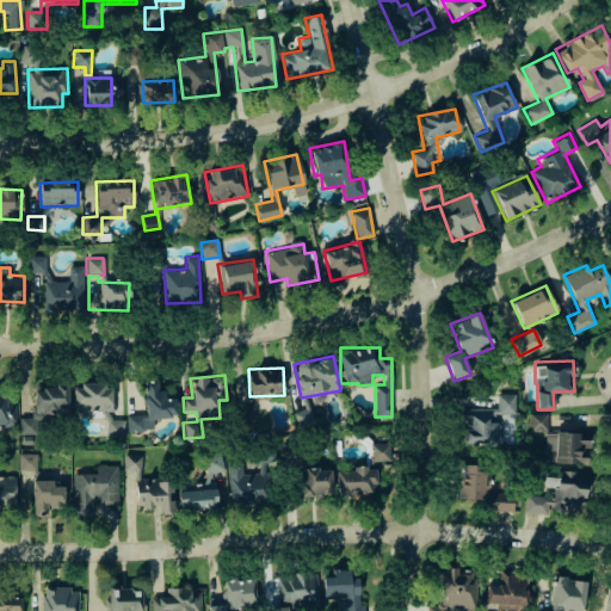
[(127,415),(128,431),(153,430),(153,418),(176,417),(174,399),(161,399),(161,380),(143,380),(144,414),(127,415)]
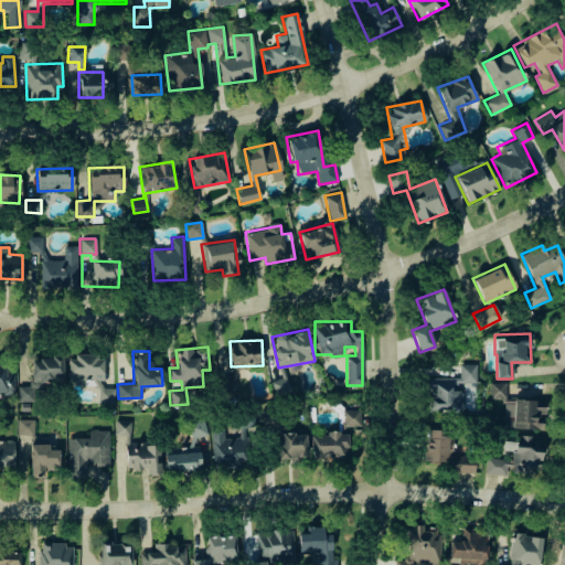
[(67,384),(97,384),(97,403),(115,403),(115,387),(104,387),(104,360),(109,360),(109,354),(67,354),(67,384)]
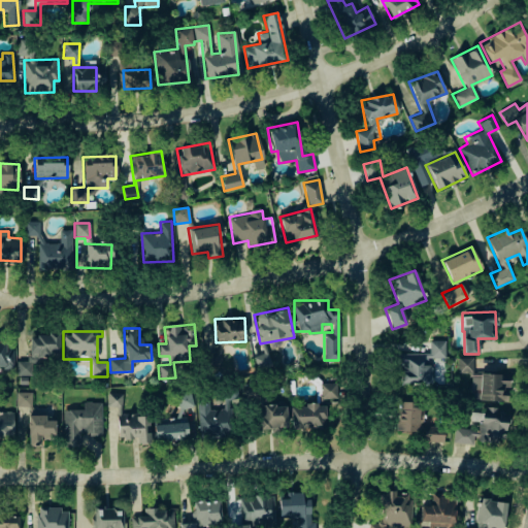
[(17,375),(31,375),(31,359),(59,359),(58,334),(29,334),(29,361),(17,361),(17,375)]
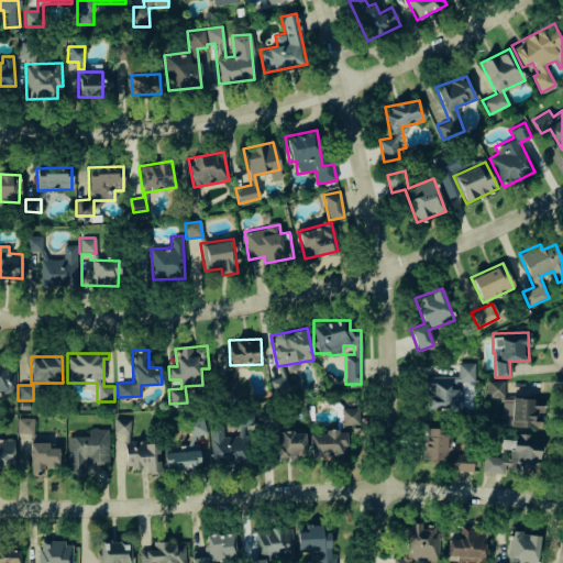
[(424,376),(424,409),(460,409),(461,381),(474,381),(474,363),(457,363),(457,376),(424,376)]
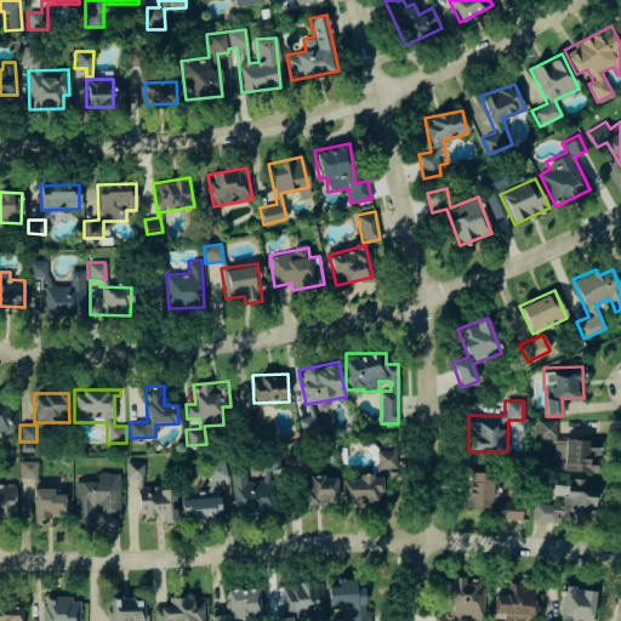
[(0,402),(0,432),(15,432),(15,410),(4,410),(4,402),(0,402)]
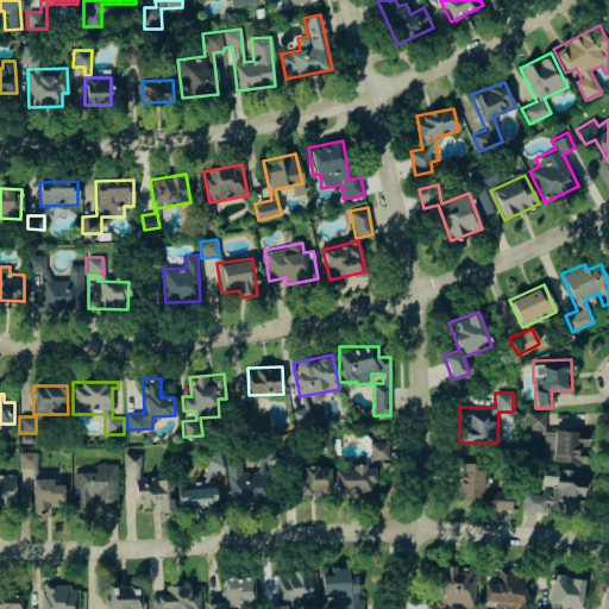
[(255,406),(238,406),(238,420),(255,420),(255,406)]
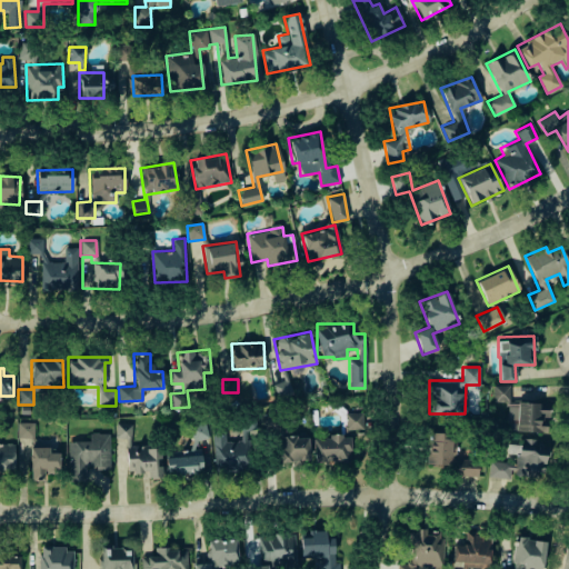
[(277,398),(292,395),(288,379),(273,383),(277,398)]
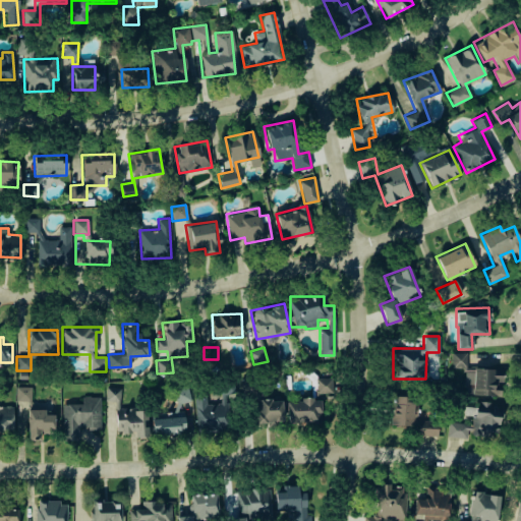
[(451,352),(451,370),(465,370),(464,394),(501,395),(501,375),(491,375),(491,367),(466,367),(466,352),(451,352)]
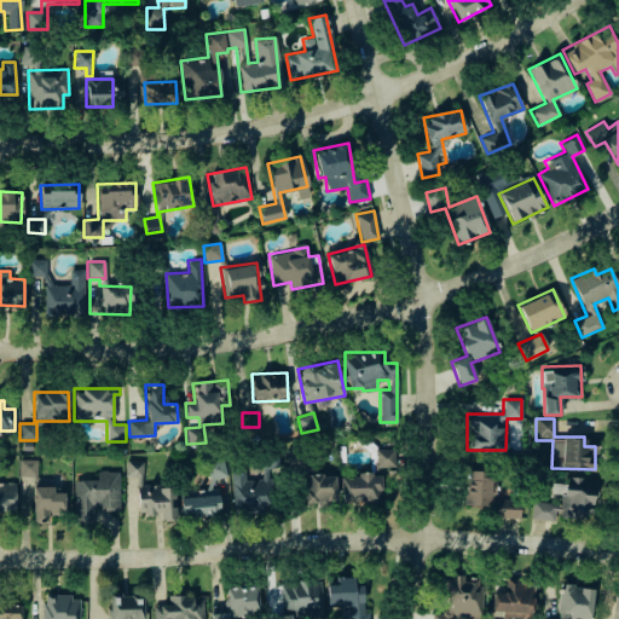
[(394,449),(375,449),(376,468),(395,467),(394,449)]
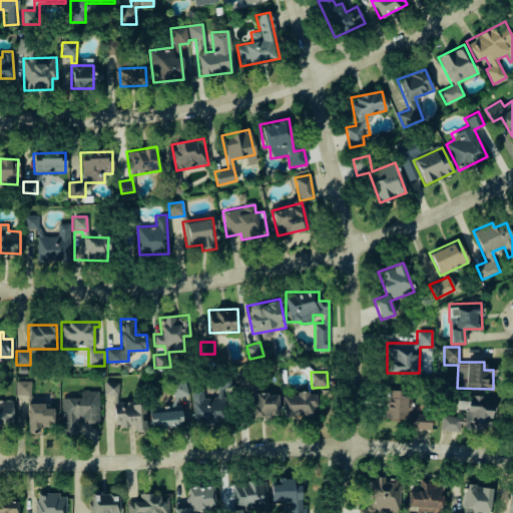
[(192,389),(192,423),(223,423),(223,387),(230,387),(230,377),(215,377),(216,398),(203,398),(203,389),(192,389)]
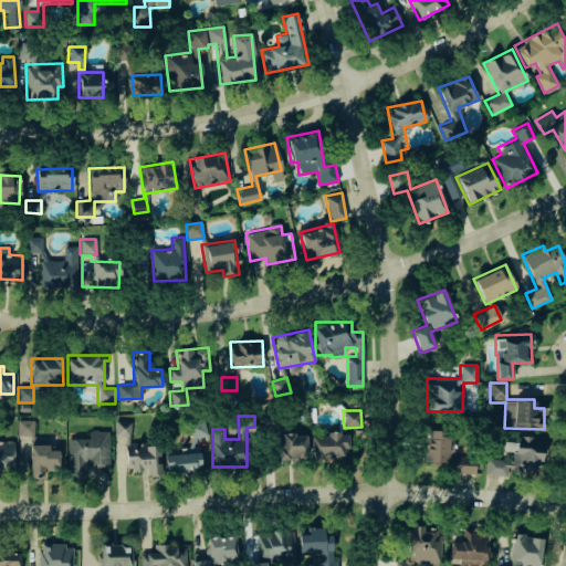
[(33,420),(18,420),(17,435),(33,435),(33,420)]
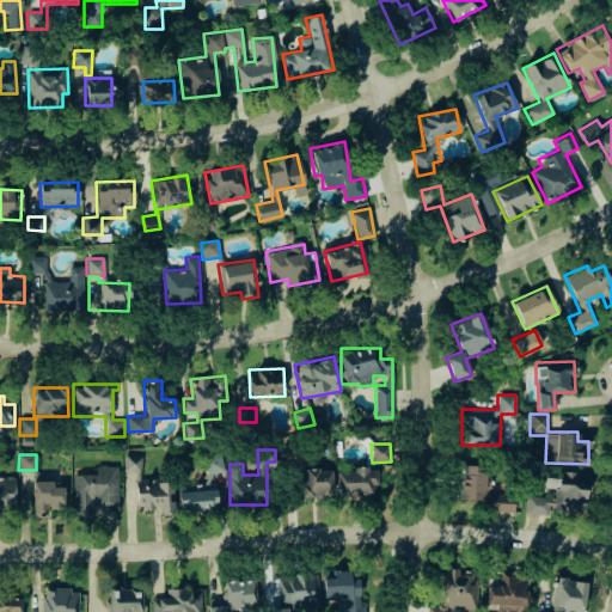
[(141,456),(127,454),(123,508),(171,512),(173,482),(140,479),(141,456)]
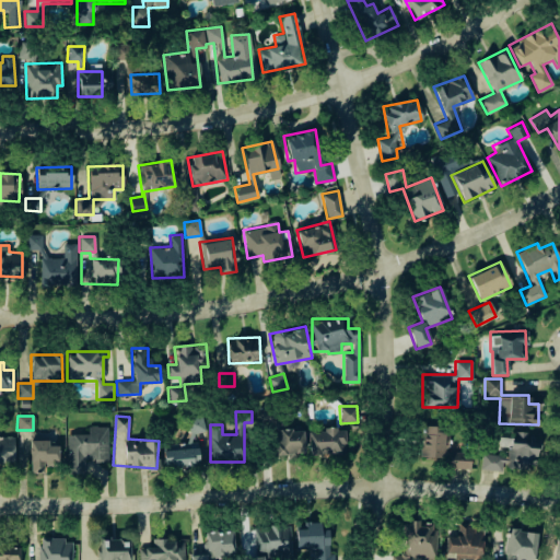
[(164,467),(198,465),(197,441),(194,441),(193,432),(205,431),(203,417),(189,418),(190,443),(162,444),(164,467)]
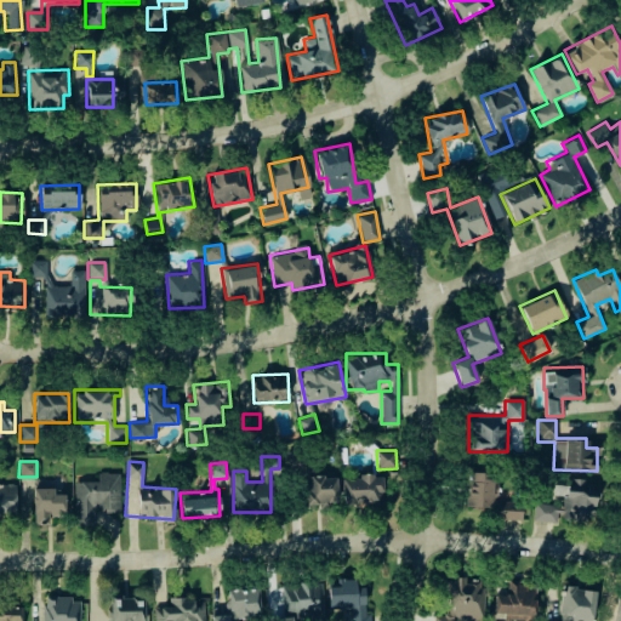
[(74,482),(74,524),(93,524),(93,511),(119,510),(119,472),(97,473),(97,482),(74,482)]
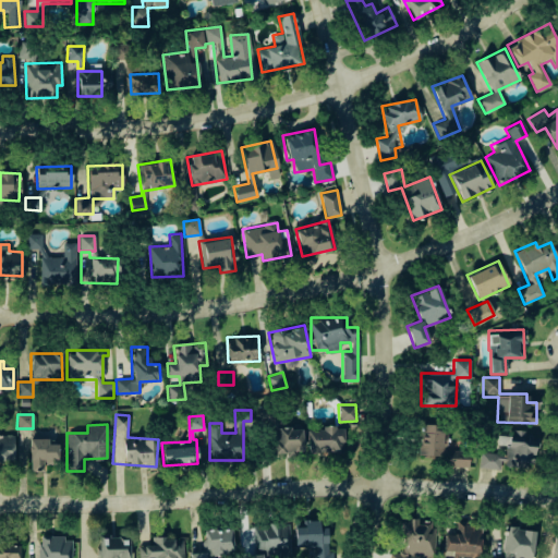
[(419,455),(441,456),(443,426),(420,425),(419,455)]
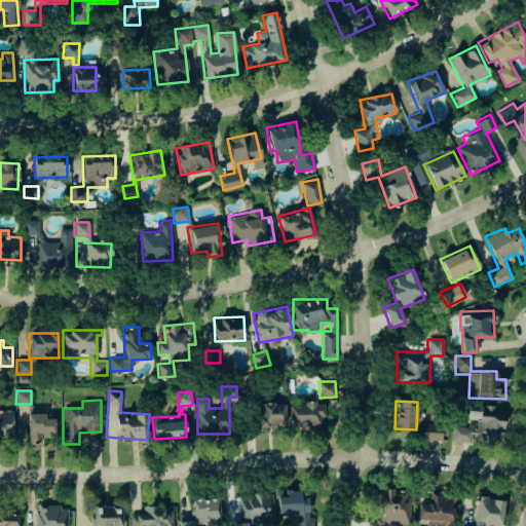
[(285,424),(285,403),(258,404),(258,428),(276,428),(276,424),(285,424)]
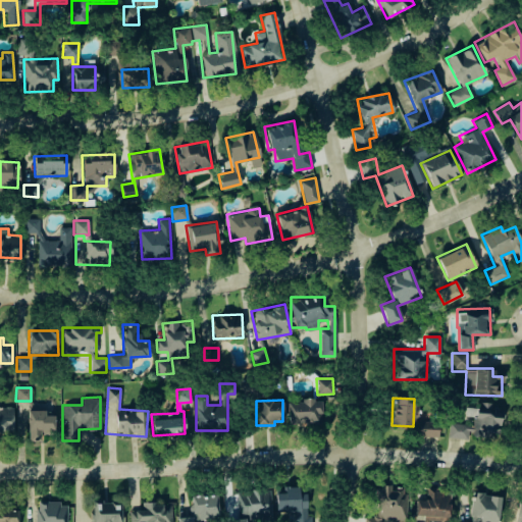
[(286,400),(286,424),(321,424),(320,400),(286,400)]
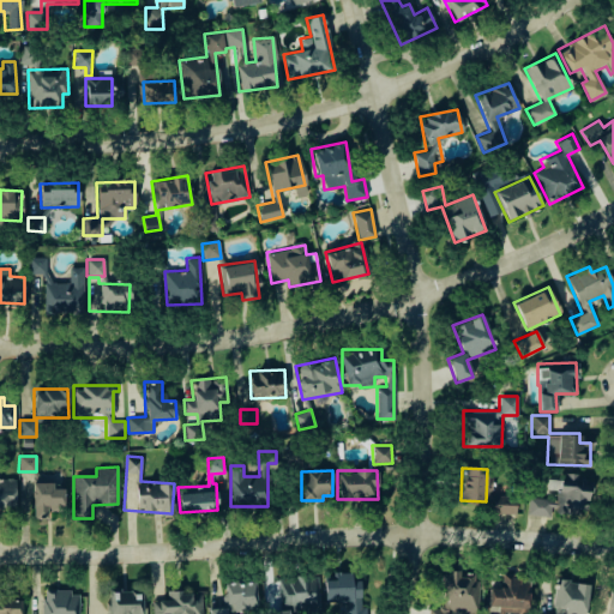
[(579,474),(558,473),(557,512),(587,513),(588,481),(579,480),(579,474)]
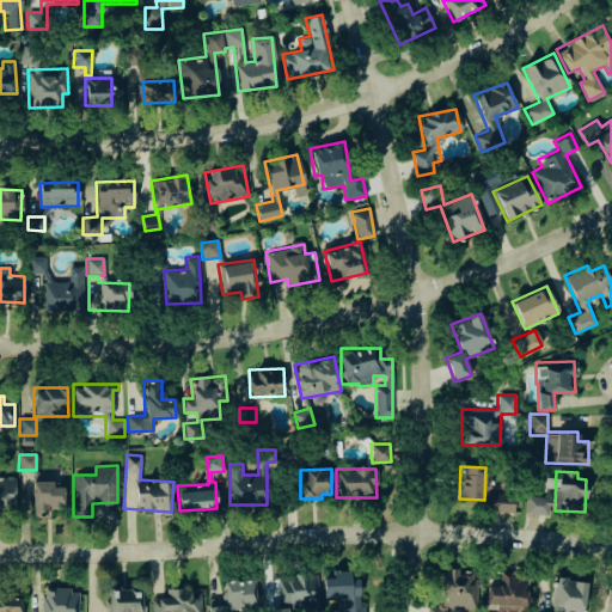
[(0,505),(14,506),(16,477),(0,476),(0,505)]
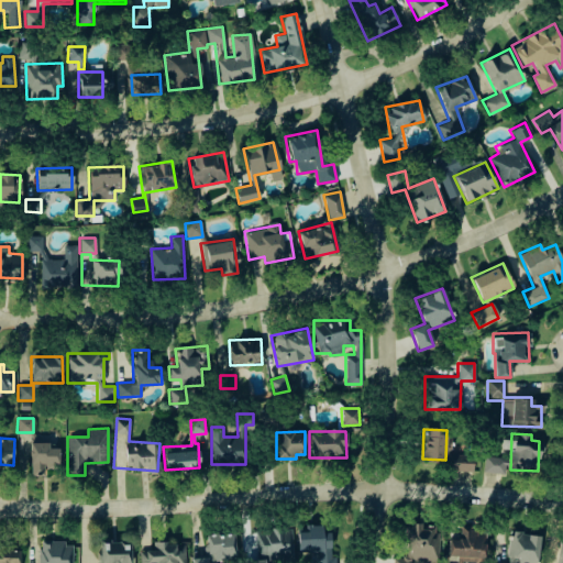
[(57,448),(48,448),(48,441),(31,441),(30,475),(43,475),(43,467),(57,467),(57,448)]
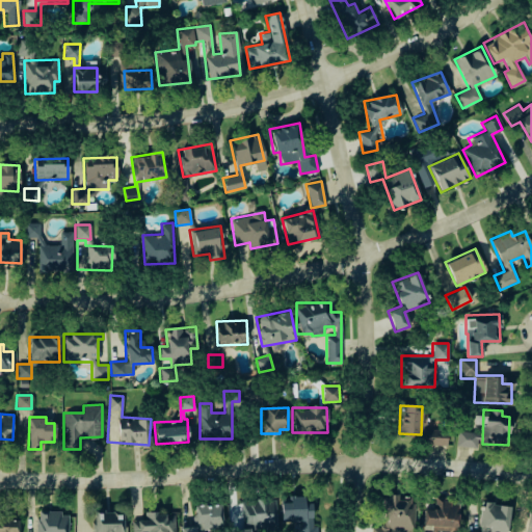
[(427,430),(426,444),(446,445),(446,431),(427,430)]
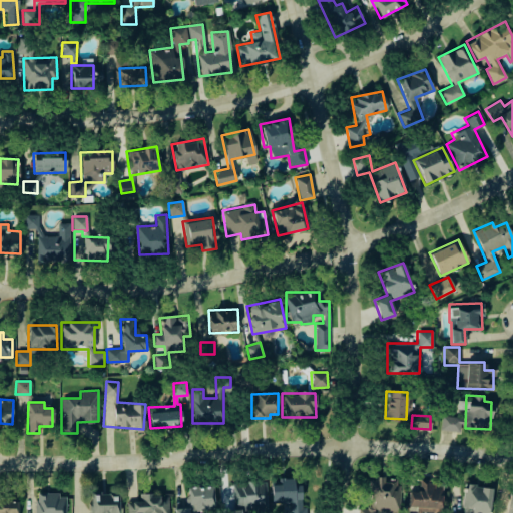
[(460,432),(462,418),(441,415),(439,429),(460,432)]
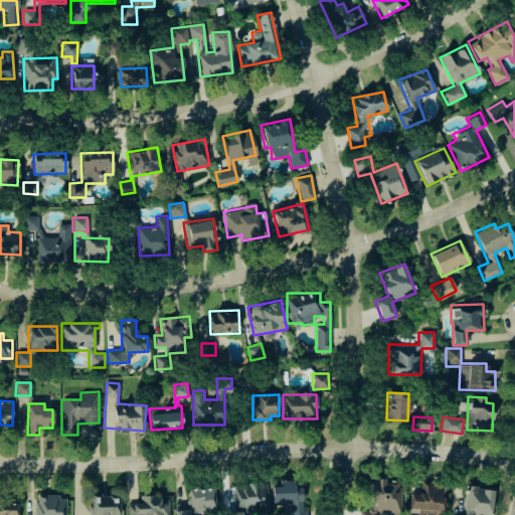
[(286,514),(303,514),(302,485),(295,486),(295,480),(272,481),(272,505),(286,504),(286,514)]
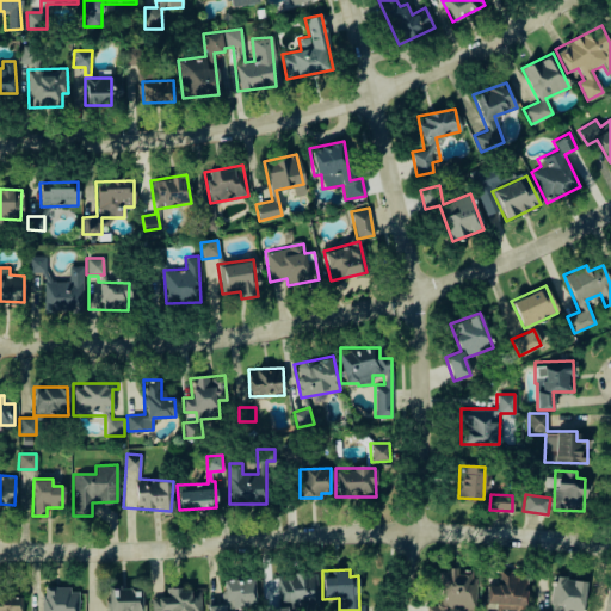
[(426,610),(475,610),(475,573),(457,573),(457,569),(440,569),(440,604),(426,604),(426,610)]
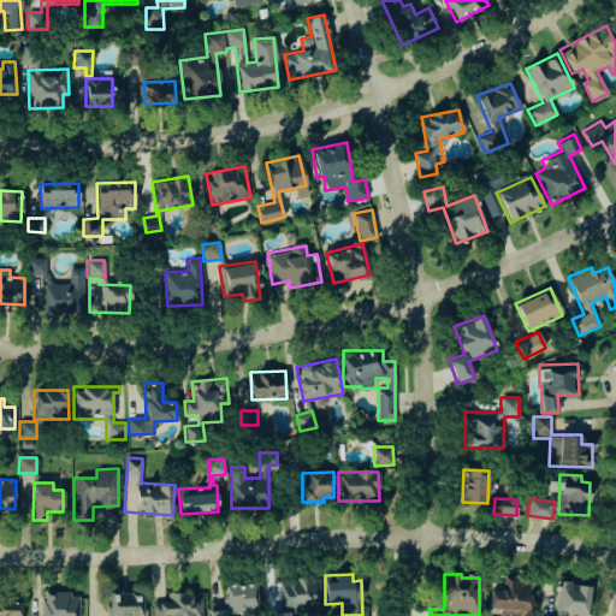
[(318,578),(280,579),(280,608),(294,608),(294,611),(319,611),(318,578)]
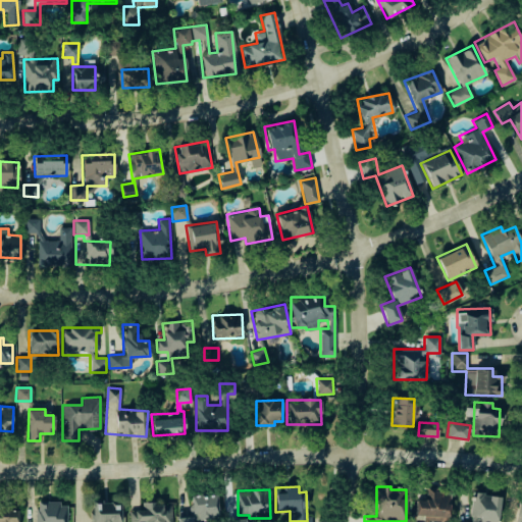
[(449,521),(450,490),(425,490),(425,501),(415,500),(415,515),(422,516),(422,520),(449,521)]
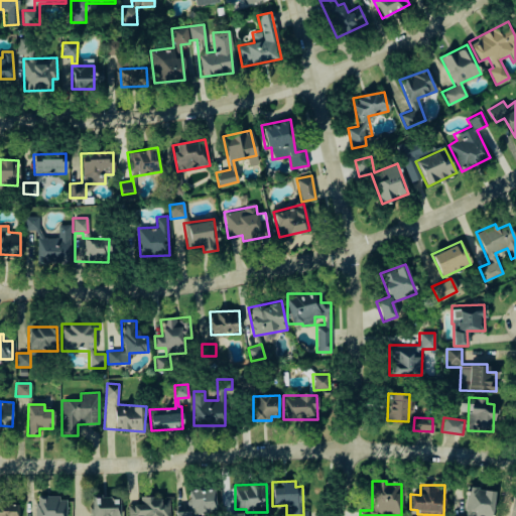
[(493,515),(493,489),(465,488),(465,515),(493,515)]
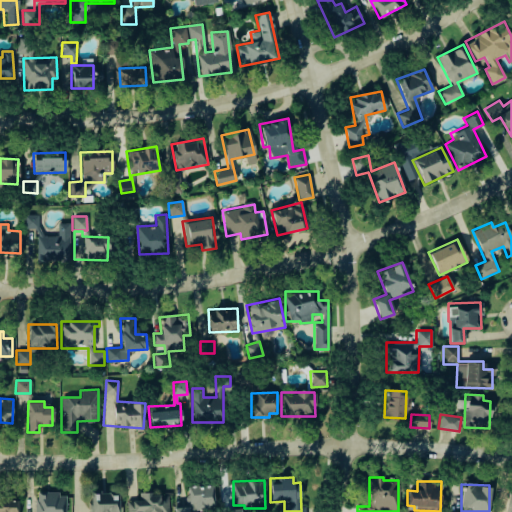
[(186,485),(187,508),(213,508),(212,485),(186,485)]
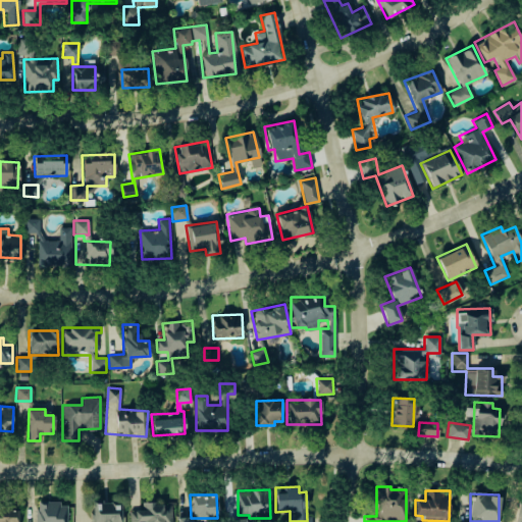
[(65,521),(64,502),(36,503),(37,521),(65,521)]
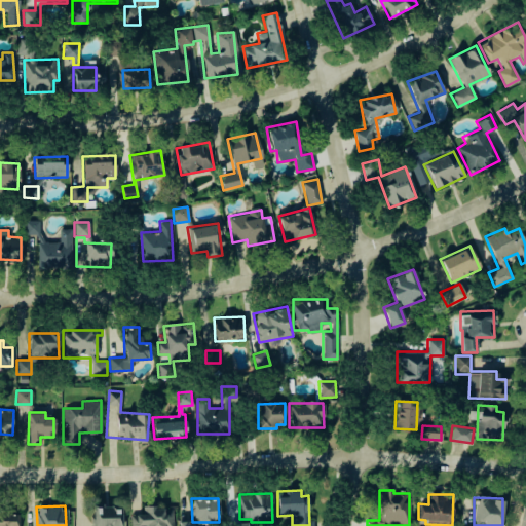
[(120,525),(120,505),(92,506),(92,525),(120,525)]
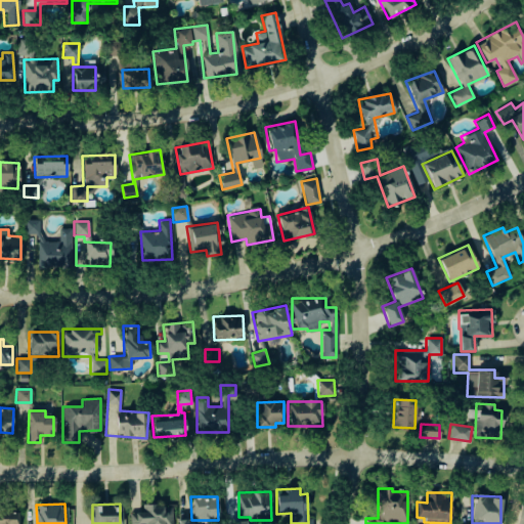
[(172,523),(171,505),(142,506),(142,512),(129,512),(129,523),(172,523)]
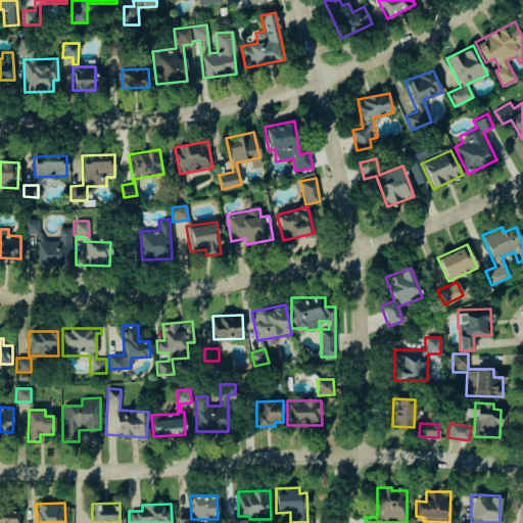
[(0,522),(17,522),(17,510),(0,510),(0,522)]
